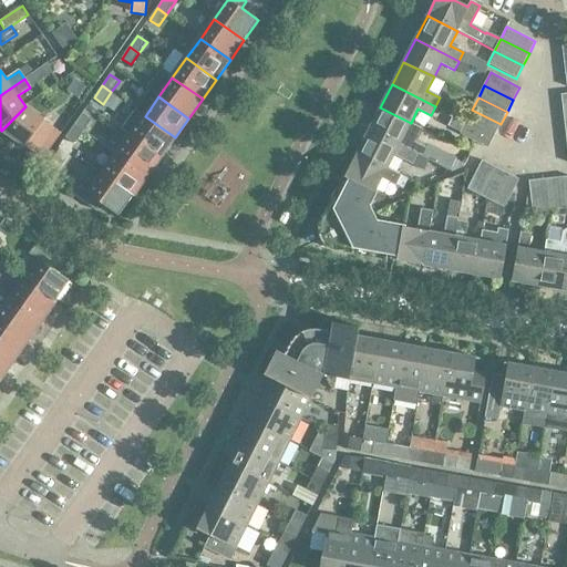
[(43,158),(61,134),(54,129),(43,121),(44,120),(26,106),(1,131),(24,147),(26,146),(37,154),(43,158)]
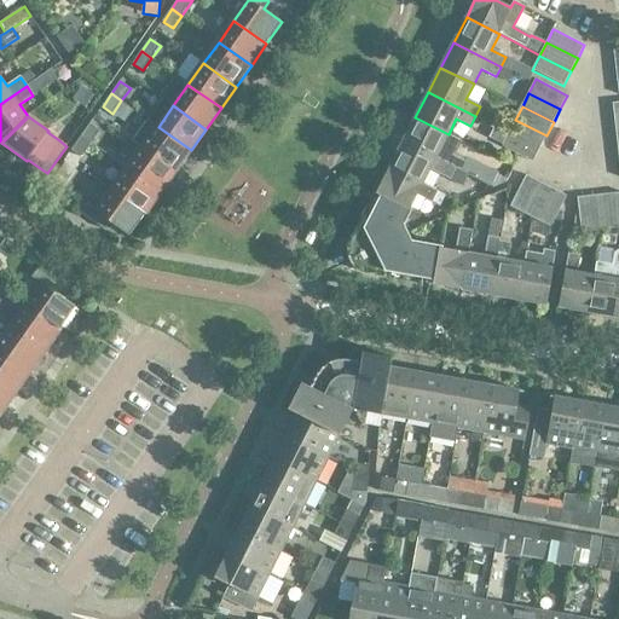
[(464,158),(456,154),(462,140),(449,134),(415,117),(403,143),(456,169),(463,173),(467,167),(466,166),(464,158)]
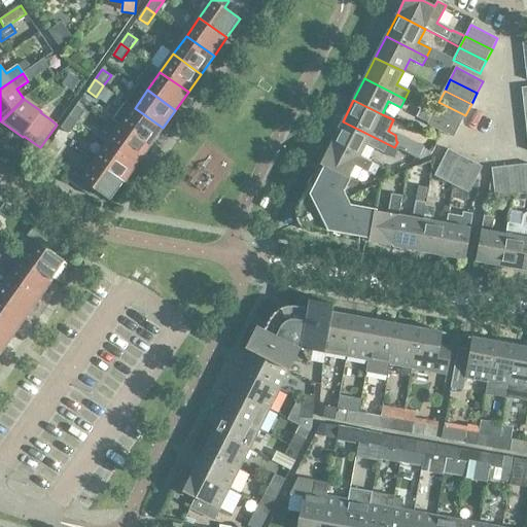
[(163,128),(135,108),(126,102),(112,119),(121,127),(149,146),(163,128)]
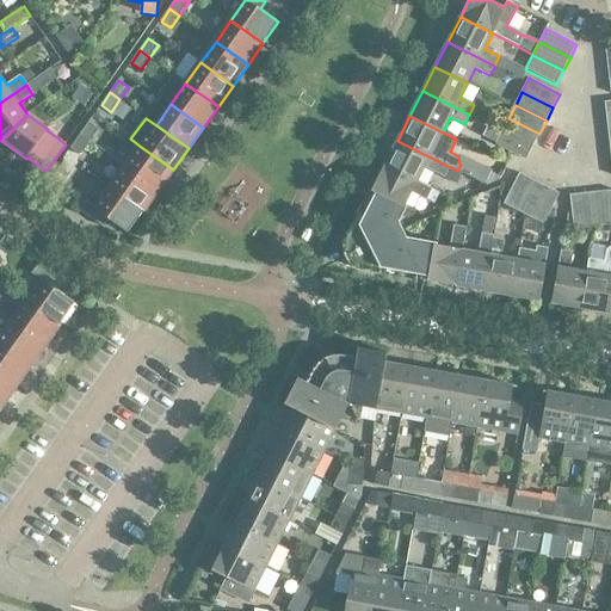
[(532,147),(539,134),(508,118),(503,131),(532,147)]
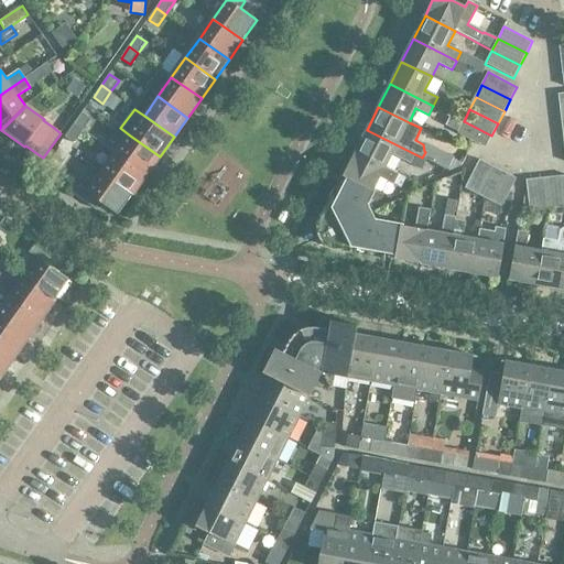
[(83,112),(74,125),(83,131),(91,119),(83,112)]
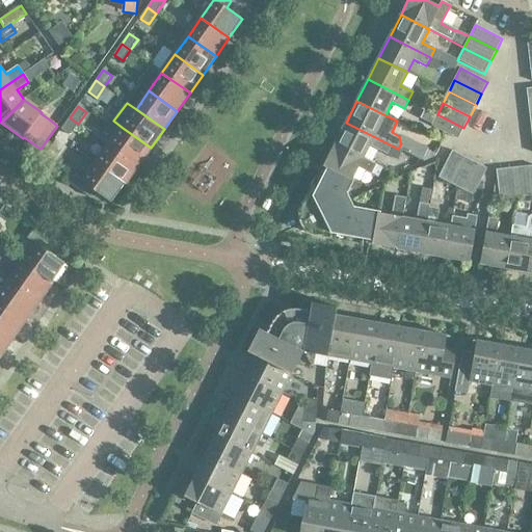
[(458,139),(463,128),(437,114),(432,124),(431,126),(458,139)]
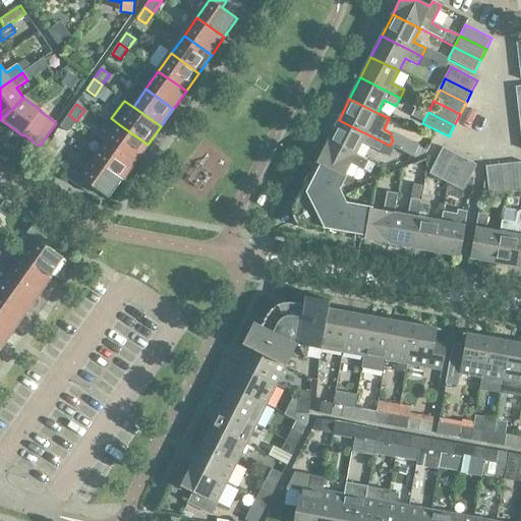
[(76,121),(68,115),(61,125),(69,131),(76,121)]
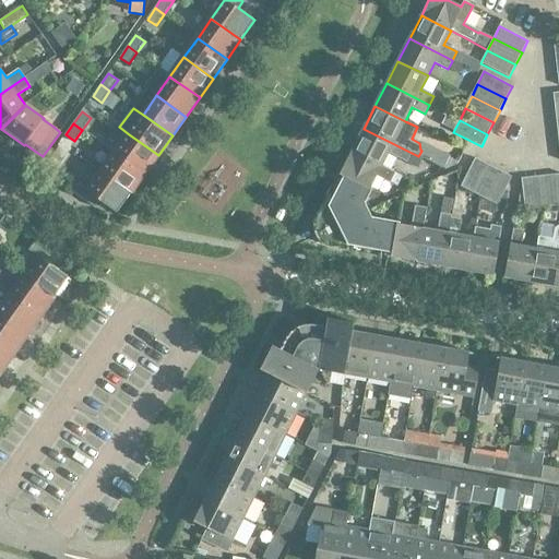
[(412,153),(364,129),(352,151),(382,166),(389,153),(407,162),(412,153)]
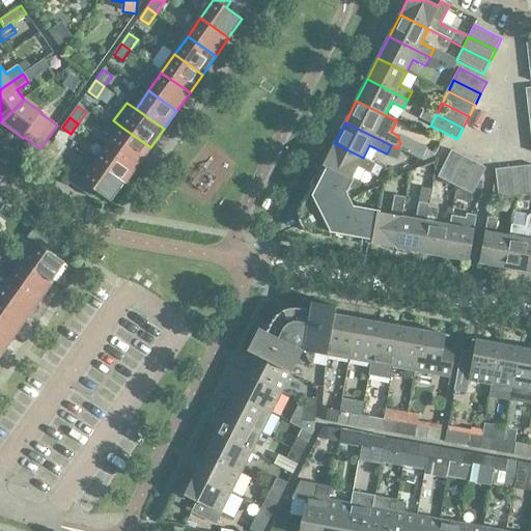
[(122,128),(109,145),(138,166),(150,147),(122,128)]
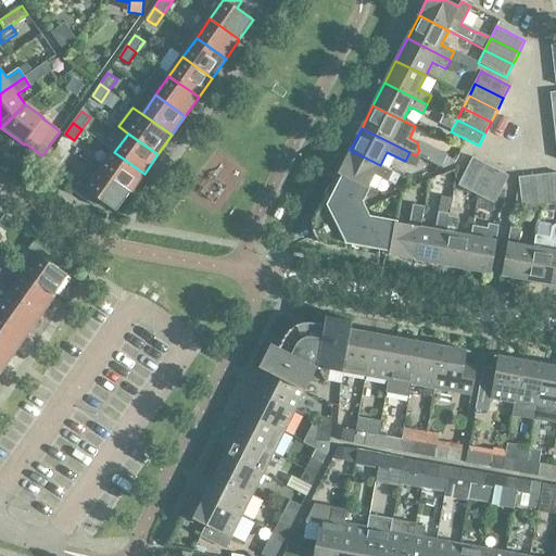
[(419,150),(416,155),(420,158),(442,167),(447,155),(421,141),(418,149),(419,150)]
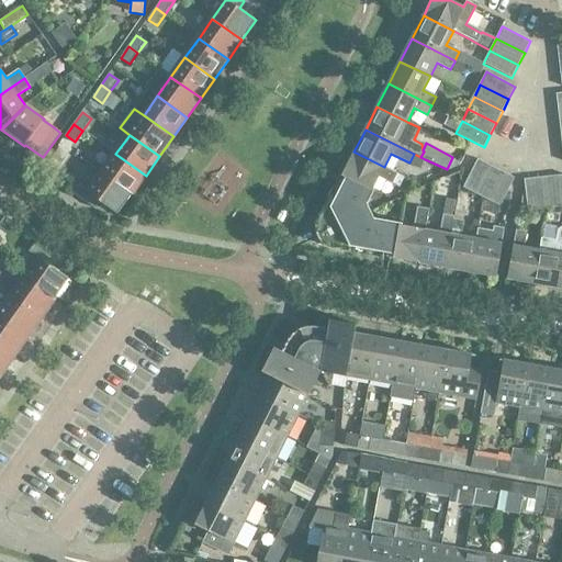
[(384,167),(353,152),(343,173),(343,175),(372,190),(373,189),(379,177),(392,183),(397,173),(384,167)]
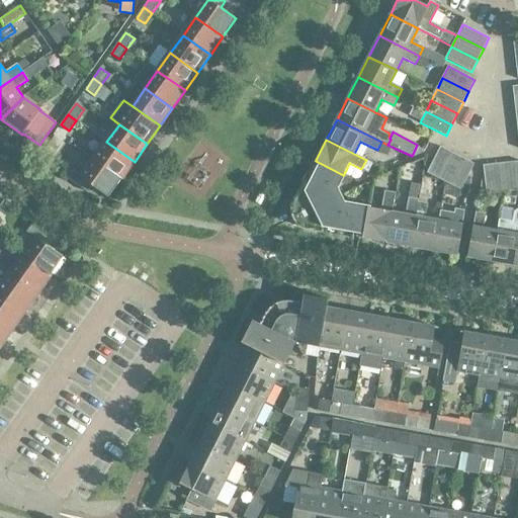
[(106,142),(94,160),(121,179),(135,162),(106,142)]
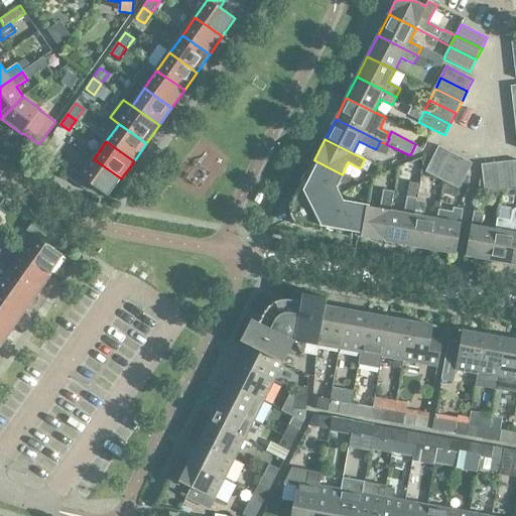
[(437,178),(450,152),(438,146),(425,172),(437,178)]
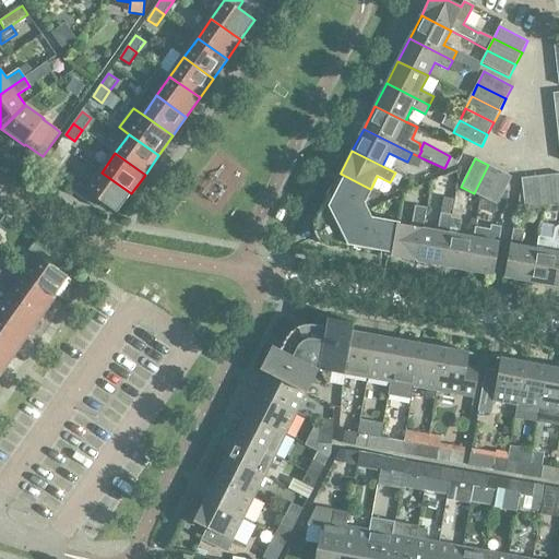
[(486,199),(500,171),(488,165),(474,193),(486,199)]
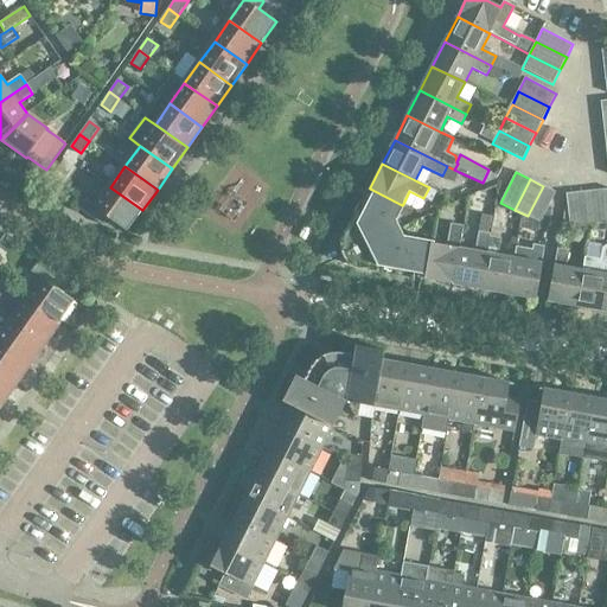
[(369,269),(370,269),(370,272),(414,280),(415,274),(426,276),(427,276),(433,244),(435,244),(435,242),(404,236),(397,221),(406,205),(403,204),(402,205),(370,189),(370,187),(369,186),(347,228),(350,229),(349,229),(347,230),(346,231),(345,234),(344,235),(344,236),(343,237),(343,240),(342,241),(342,242),(342,244),(342,246),(342,247),(342,249),(342,250),(342,253),(343,254),(343,255),(344,256),(344,259),(345,260),(346,261),(347,262),(349,263),(350,264),(351,266),(352,267),(353,267),(356,268),(357,268),(358,269),(360,269),(362,269),(363,269),(365,269),(366,269),(369,269)]
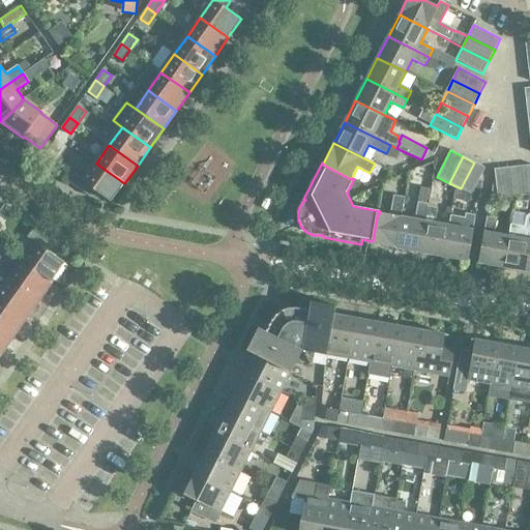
[(474,163),(461,188),(472,195),(486,168),(474,163)]
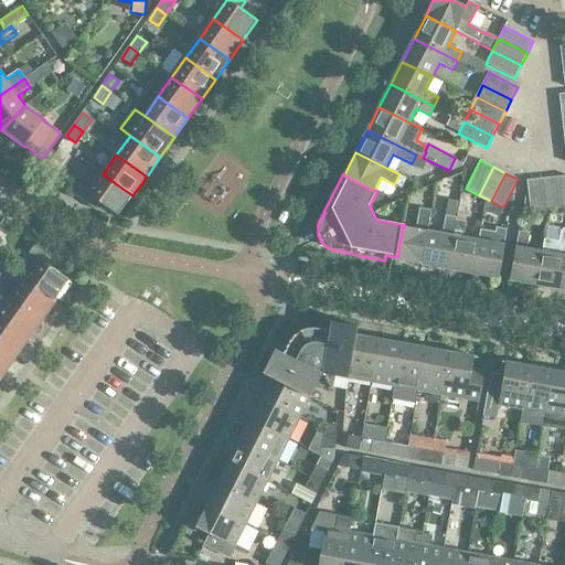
[(118,215),(132,195),(103,174),(89,193),(80,187),(74,194),(96,211),(102,203),(118,215)]
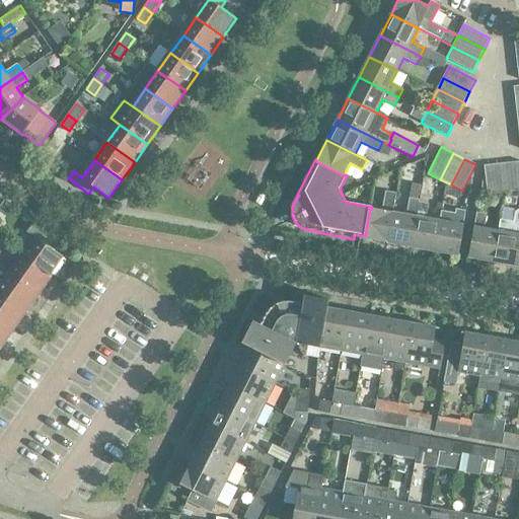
[(518,161),(510,163),(513,193),(518,192),(518,161)]
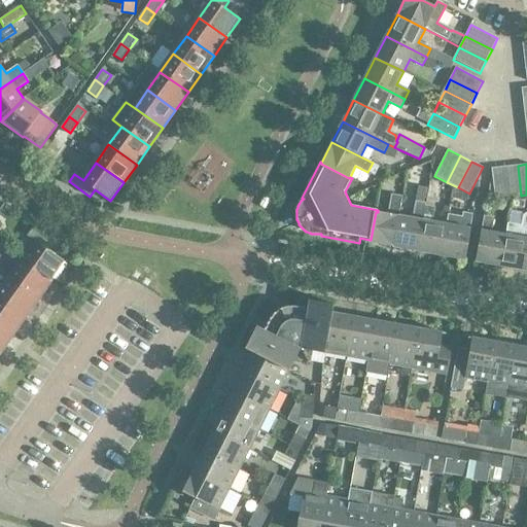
[(504,167),(508,197),(521,196),(518,166),(504,167)]
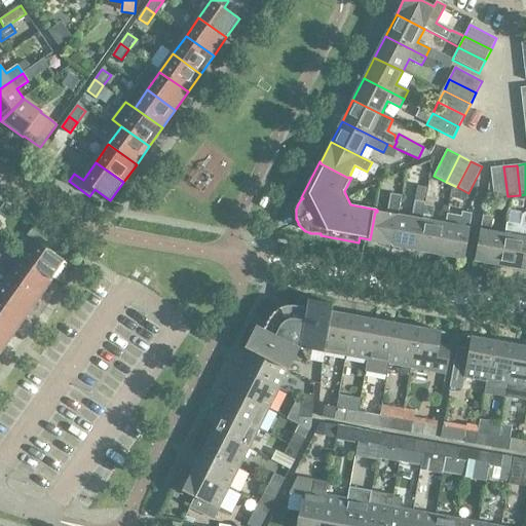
[(494,198),(508,196),(503,166),(491,168),(494,198)]
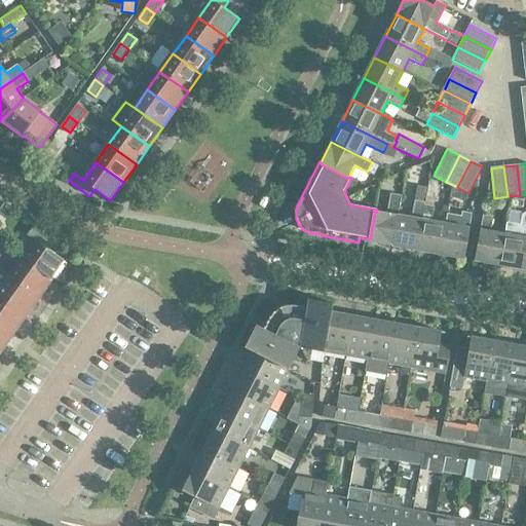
[(423,203),(425,188),(417,187),(414,201),(416,202),(423,203)]
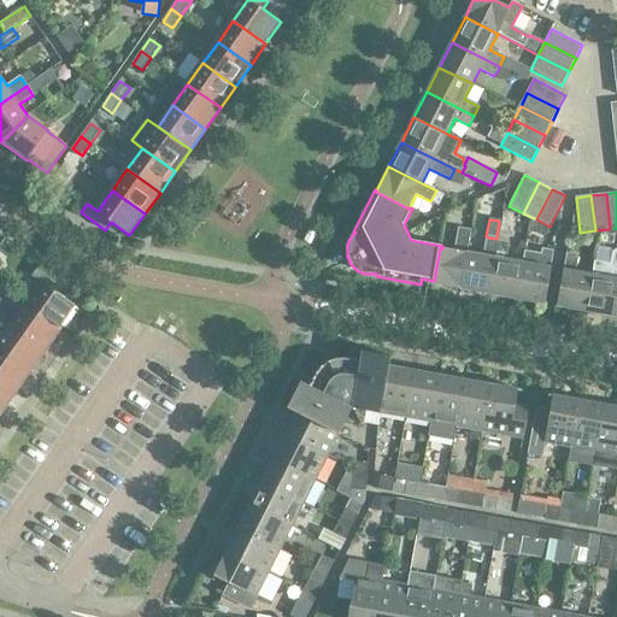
[(434,281),(433,281),(432,283),(460,289),(468,253),(471,231),(459,229),(456,251),(442,248),(440,248),(434,281)]
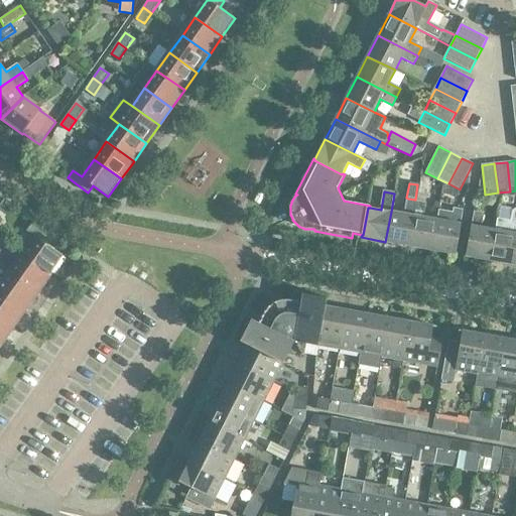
[(405,214),(391,212),(385,242),(408,246),(416,203),(417,200),(415,200),(408,199),(405,214)]
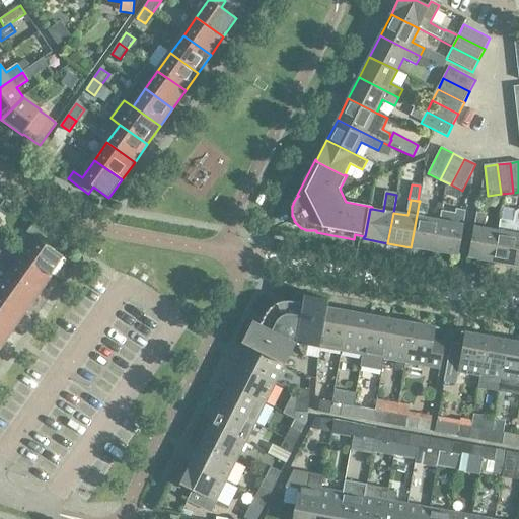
[(419,204),(411,247),(434,251),(440,221),(426,218),(428,205),(427,205),(420,204),(420,201),(419,204)]
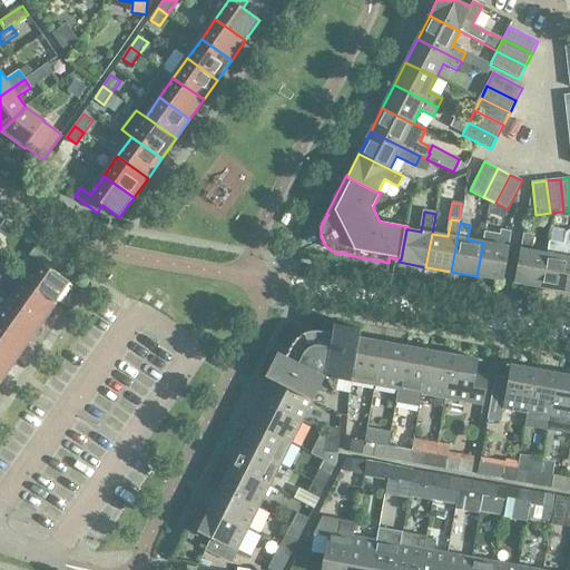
[(567,293),(569,273),(569,229),(569,231),(566,233),(563,244),(550,241),(548,254),(541,287),(567,293)]
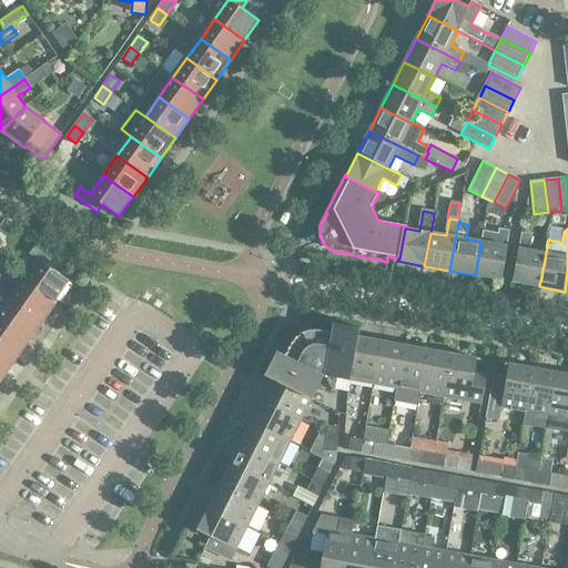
[(500,230),(499,234),(484,231),(482,242),(475,275),(501,280),(507,246),(510,232),(500,230)]
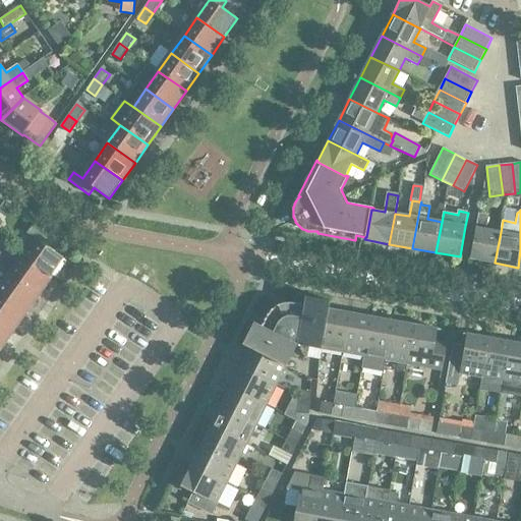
[(470,258),(495,263),(501,232),(485,230),(488,216),(478,215),(470,258)]
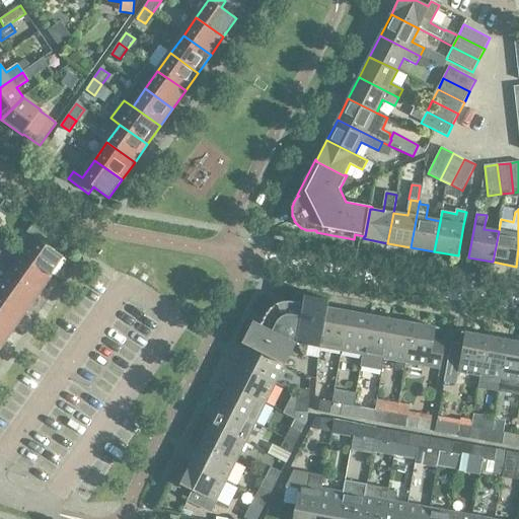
[(35,239),(23,256),(51,276),(64,257),(48,246),(53,240),(32,225),(27,233),(35,239)]
